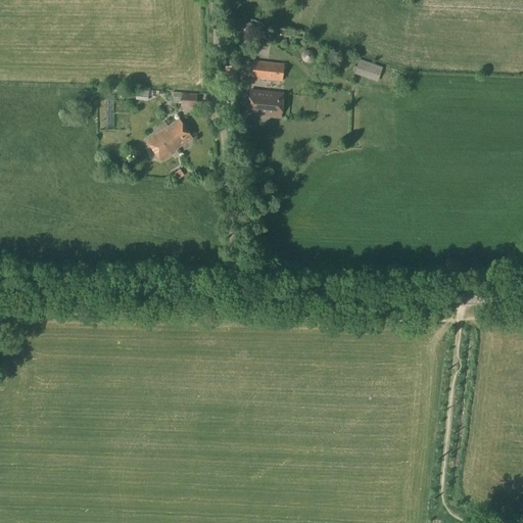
[(377,82),(382,67),(359,59),(353,74),(377,82)]
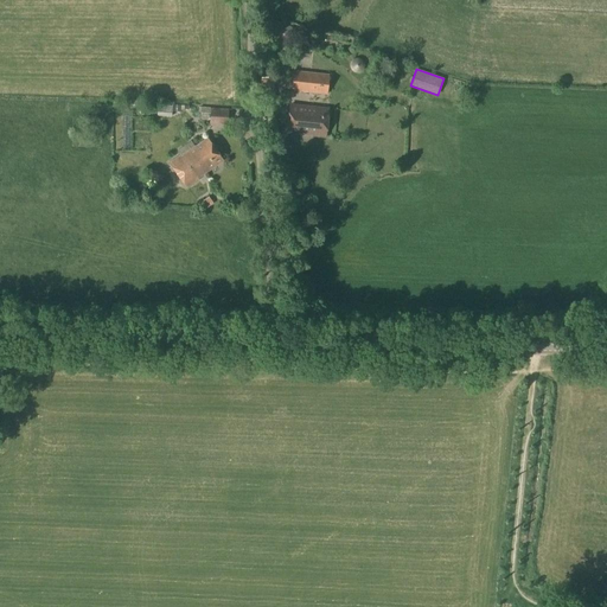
[(327,95),(330,74),(294,70),(292,91),(327,95)]
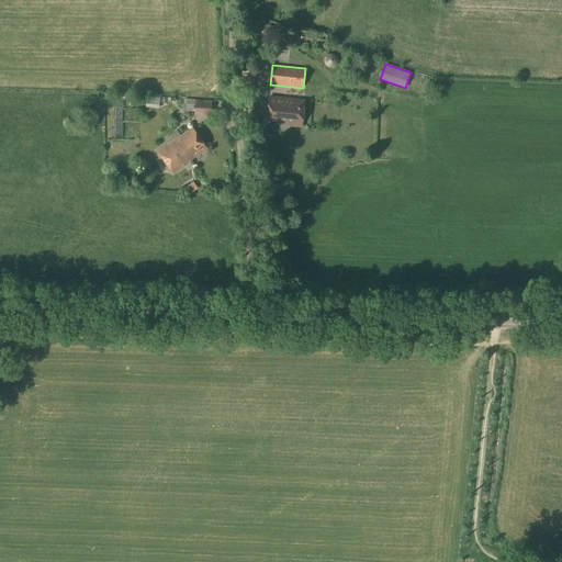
[(165,102),(165,99),(146,97),(145,108),(158,109),(159,101),(165,102)]
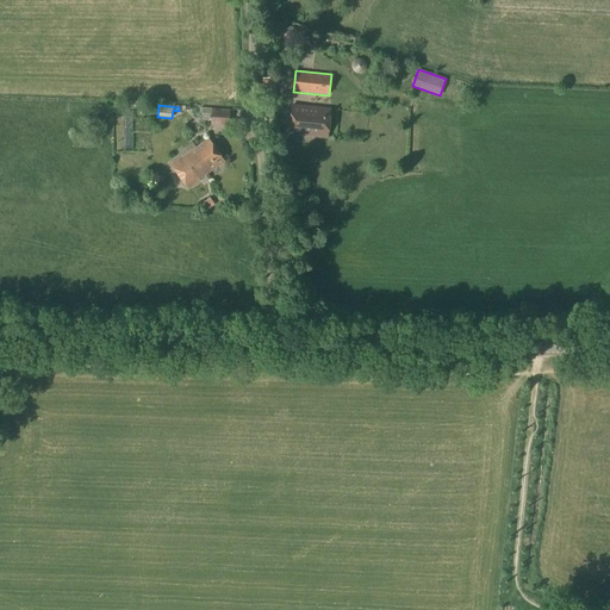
[(328,138),(330,110),(292,106),(288,134),(304,135),(304,134),(315,135),(313,136),(328,138)]
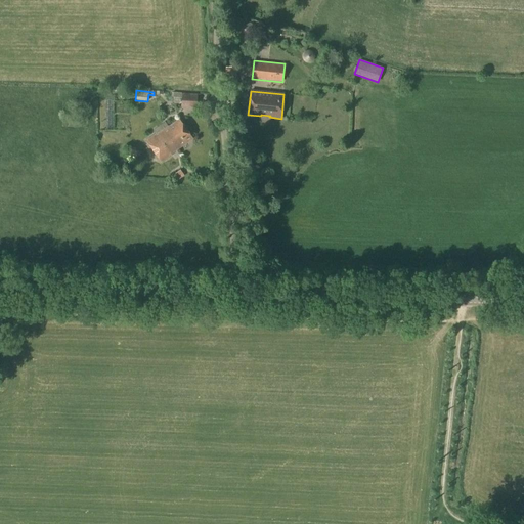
[(195,107),(197,93),(172,92),(172,96),(181,97),(181,106),(195,107)]
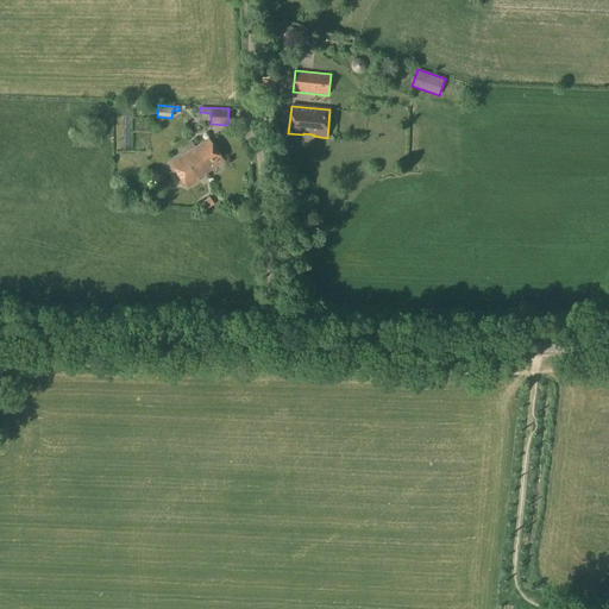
[(189,152),(203,175),(224,161),(208,139),(189,152)]
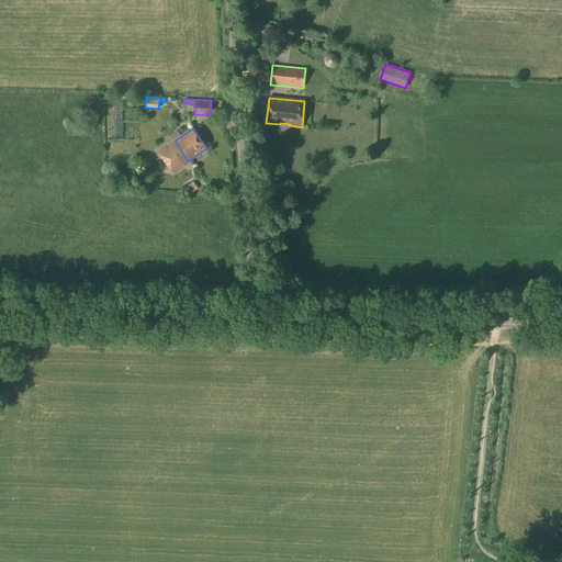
[(182,165),(188,161),(175,141),(168,145),(167,144),(157,150),(172,173),(183,166),(182,165)]
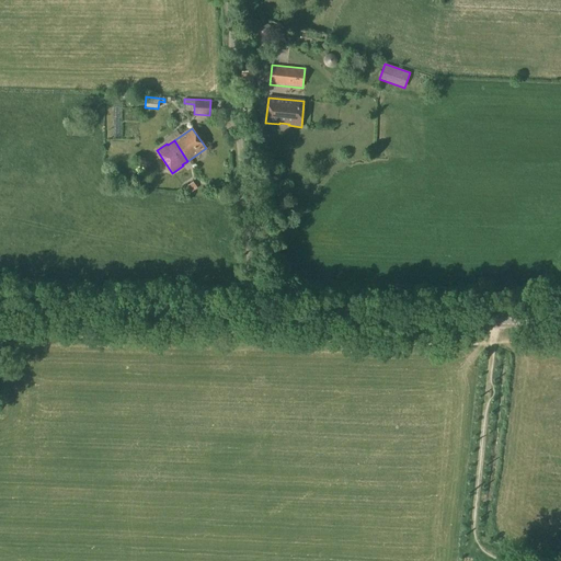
[(187,195),(197,187),(192,181),(183,189),(187,195)]
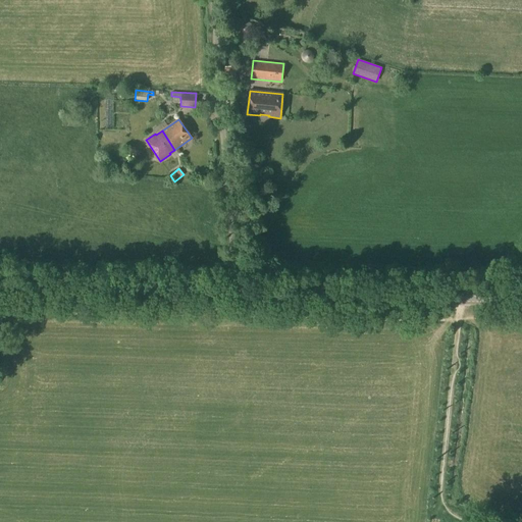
All buildings are outlined.
